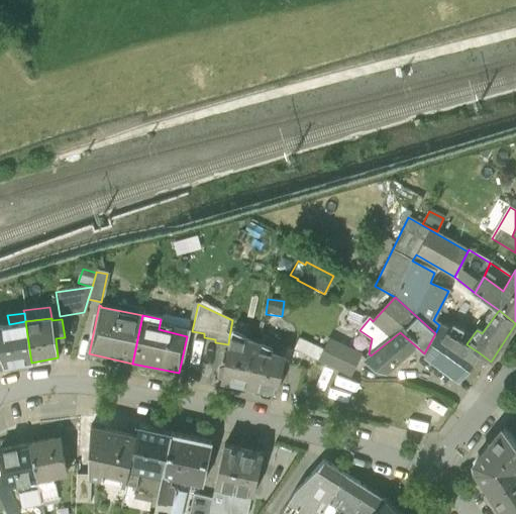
[(0,352),(4,366),(31,363),(25,321),(9,324),(0,325),(0,352)]
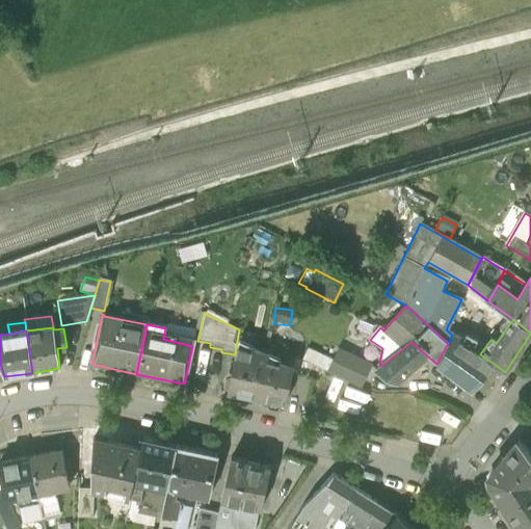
[(452,335),(448,343),(436,364),(435,367),(472,393),(493,363),(480,354),(481,352),(452,335)]
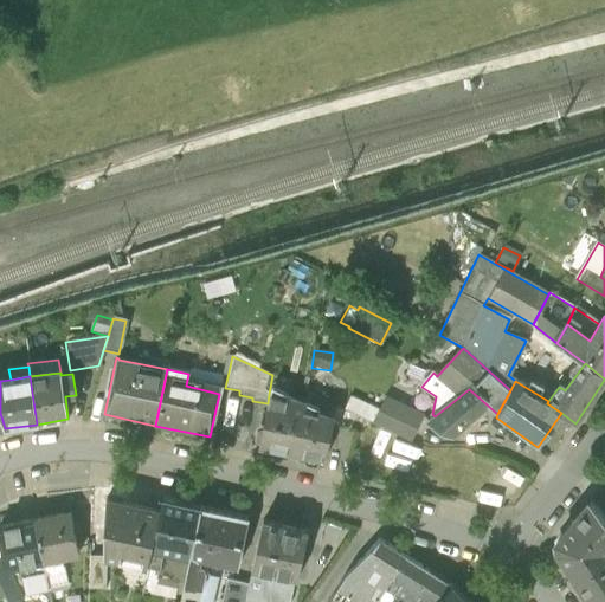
[(450,437),(487,405),(469,389),(426,424),(450,437)]
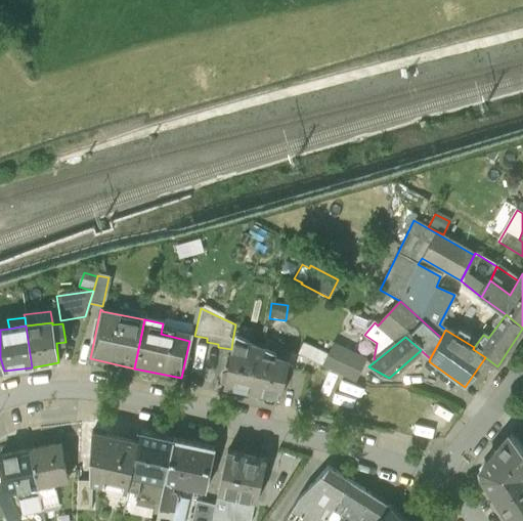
[(231,349),(223,387),(261,395),(264,401),(272,402),(277,399),(279,399),(291,351),(267,340),(263,349),(263,352),(248,344),(232,341),(231,349)]
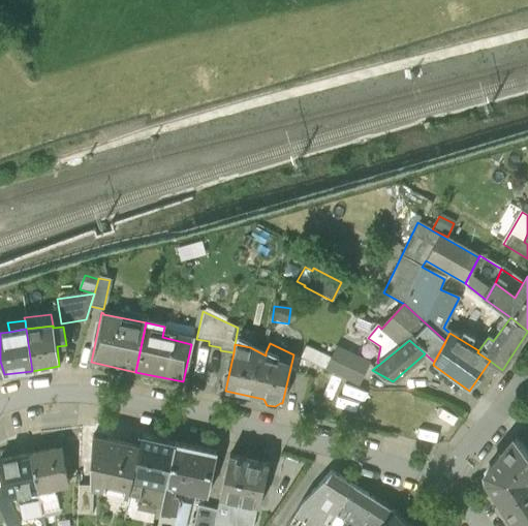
[(307,347),(301,360),(358,387),(364,375),(358,372),(363,362),(341,350),(335,361),(307,347)]
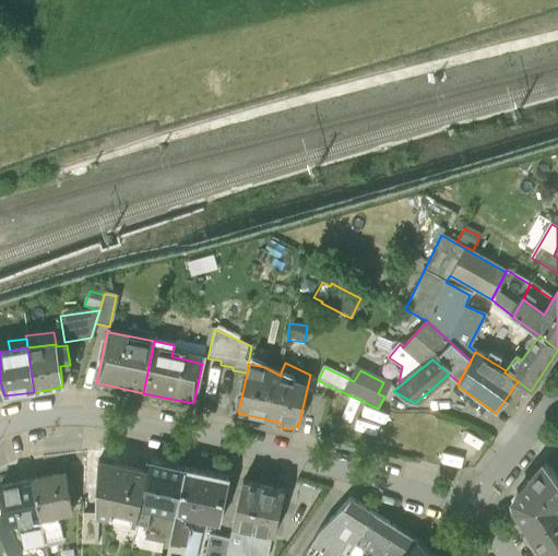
[(150,463),(147,476),(138,520),(134,536),(168,544),(183,471),(150,463)]
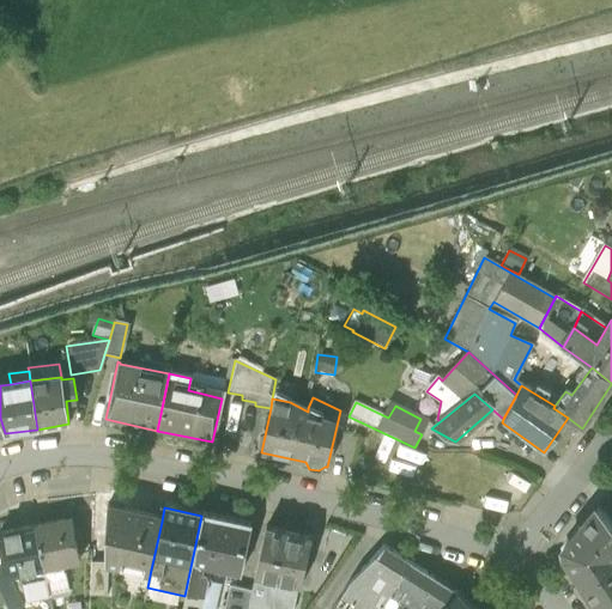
[(120,562),(151,570),(162,522),(108,509),(105,566),(107,566),(119,568),(120,562)]
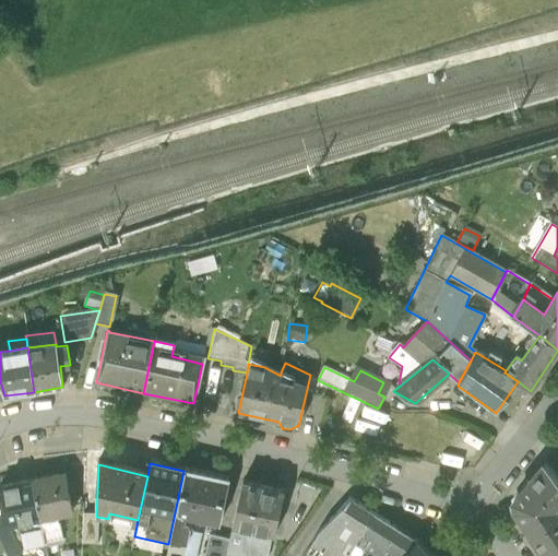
[(513,510),(543,555),(555,555),(557,554),(557,480),(543,464),(512,501),(513,510)]
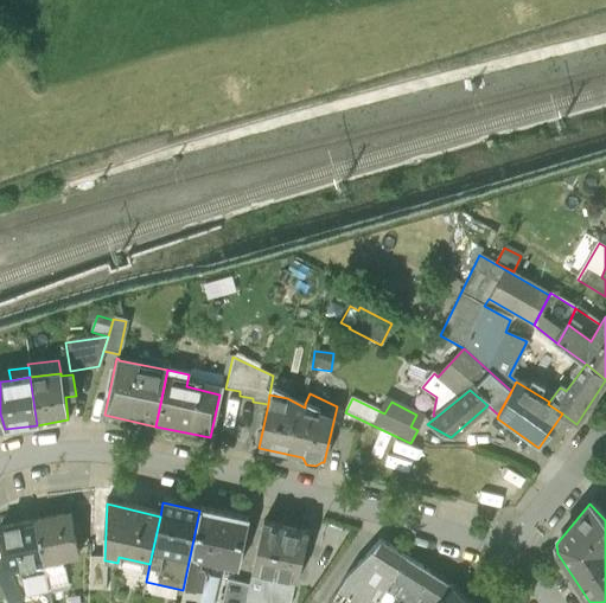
[(247,521),(199,511),(183,590),(180,600),(193,602),(214,602),(219,577),(204,573),(202,569),(198,568),(199,563),(235,570),(247,521)]
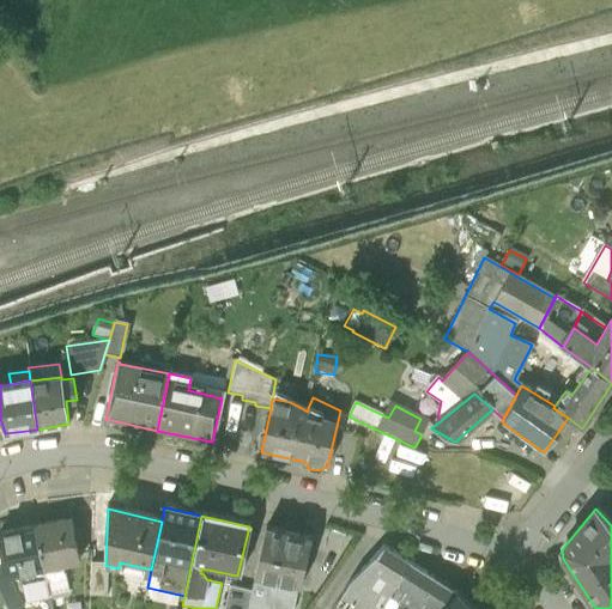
[(71,521),(35,528),(48,597),(68,592),(64,568),(79,565),(71,521)]
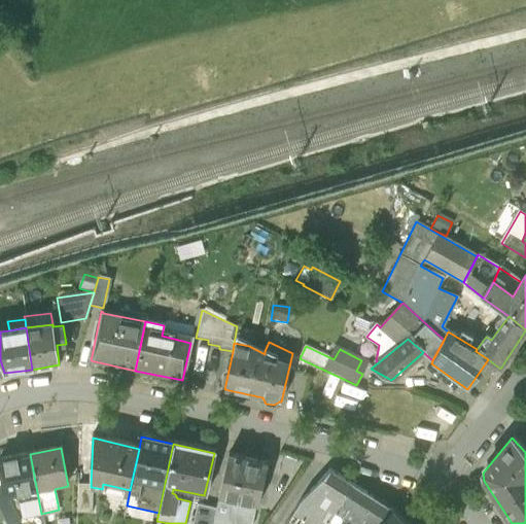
[(21,517),(41,514),(30,454),(0,459),(0,472),(4,497),(6,496),(16,494),(21,517)]
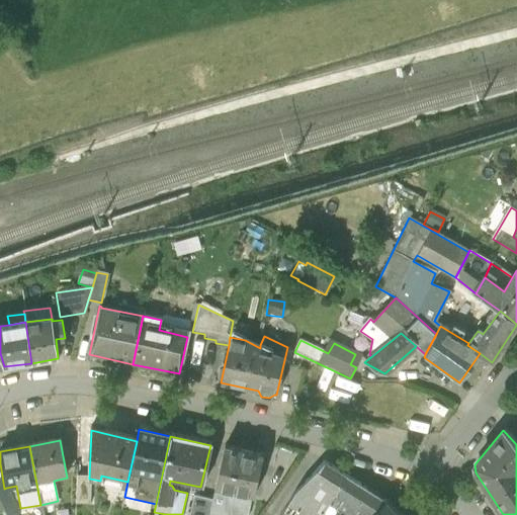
[(262,455),(224,447),(214,489),(243,495),(254,497),(262,455)]
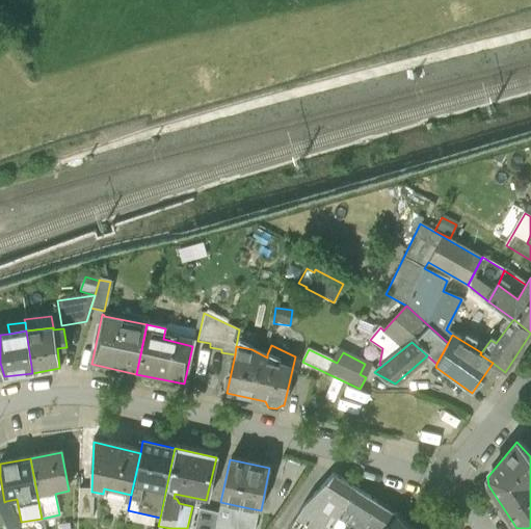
[(4,502),(0,476),(0,519),(4,528),(18,528),(6,501),(4,502)]
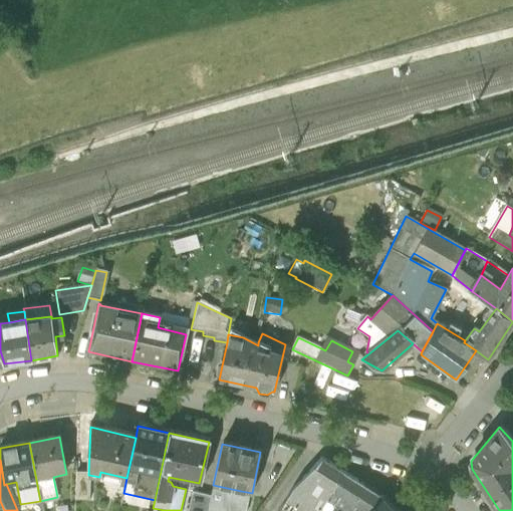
[(317,510),(326,498),(342,474),(321,460),(293,488),(280,510),(317,510)]
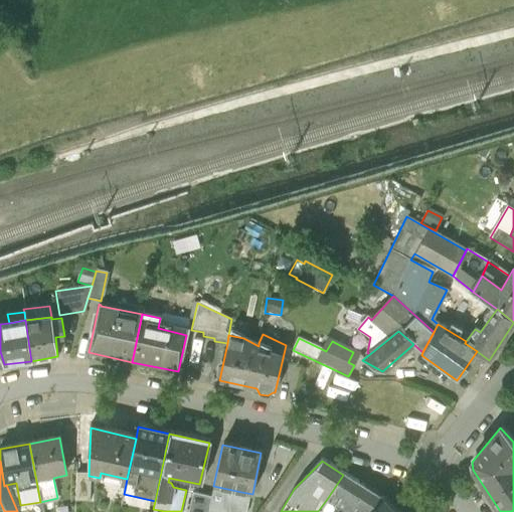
[(90,476),(89,476),(75,475),(74,504),(89,504),(90,476)]
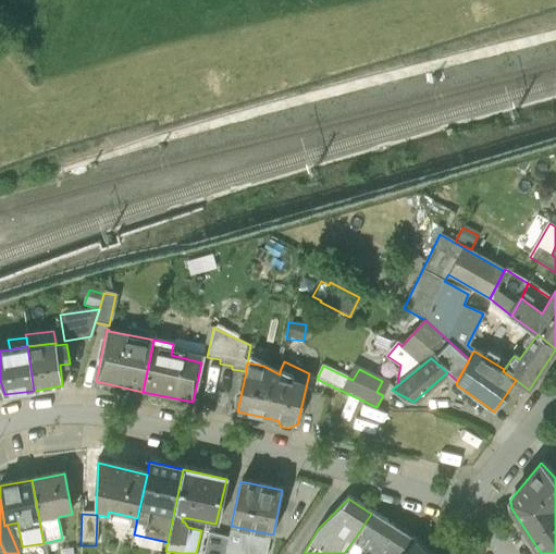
[(400,553),(415,541),(371,514),(354,540),(373,553),(400,553)]
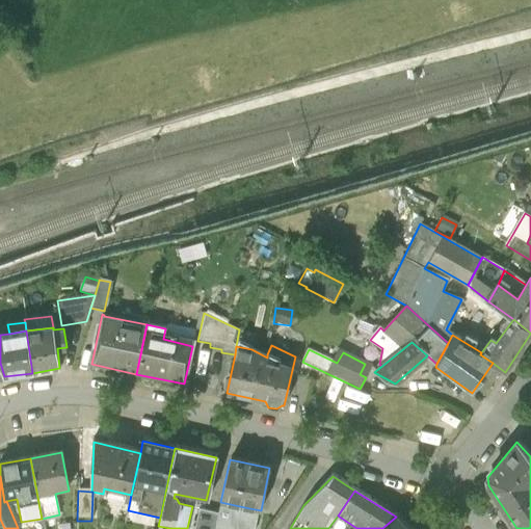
[(248,513),(249,508),(220,502),(217,514),(214,528),(254,528),(257,516),(248,513)]
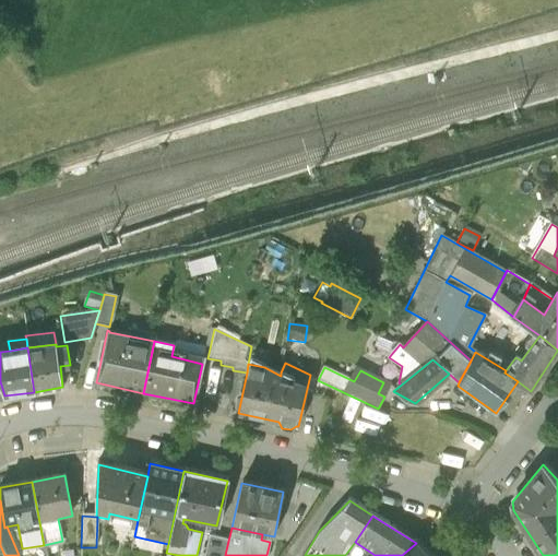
[(225,555),(228,541),(209,536),(204,555),(225,555)]
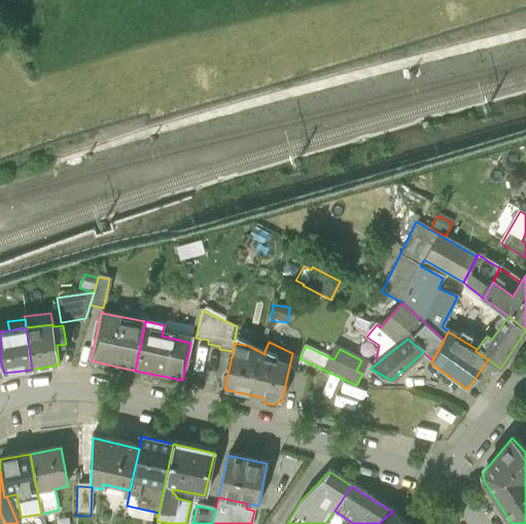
[(404,523),(392,512),(379,523),(404,523)]
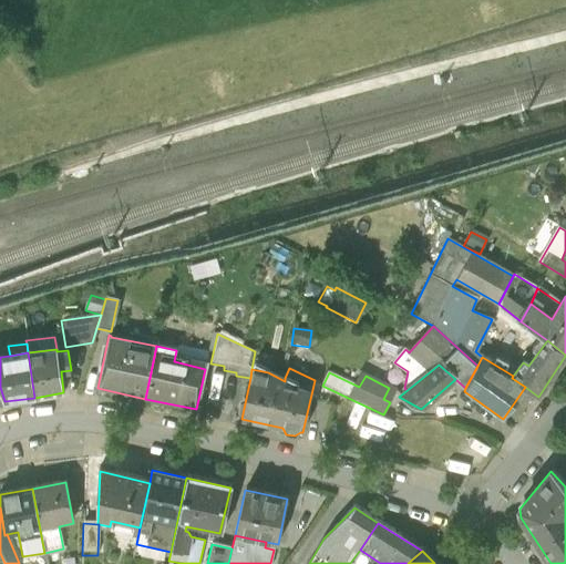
All buildings are outlined.
